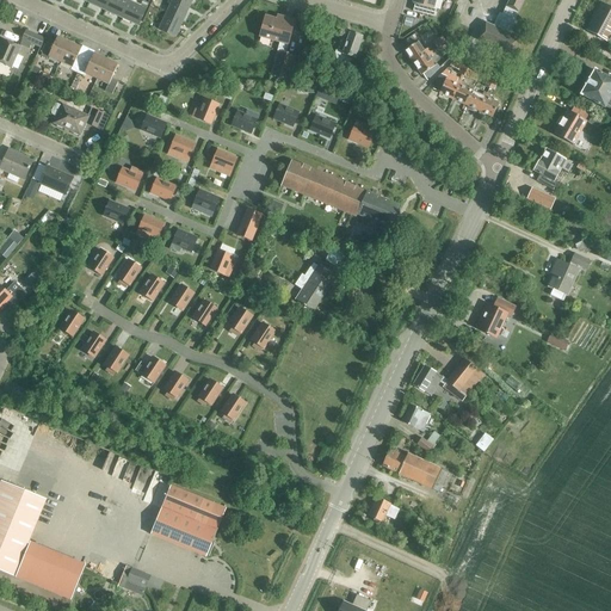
[(104,12),(109,0),(88,0),(87,5),(104,12)]
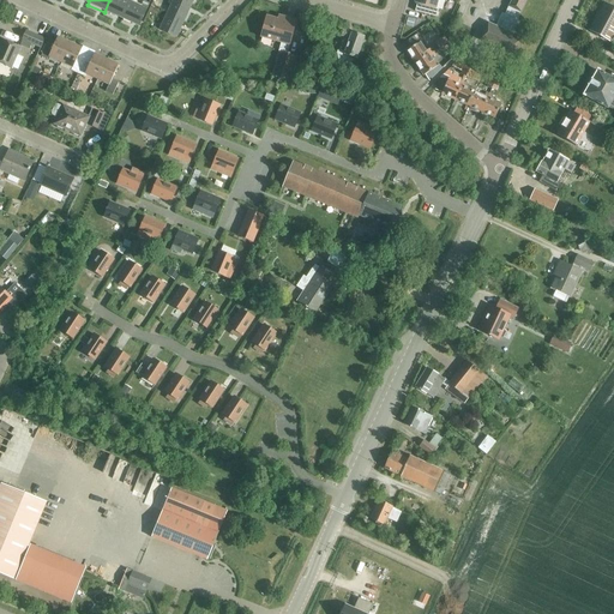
[(121,20),(130,2),(122,0),(109,0),(104,12),(121,20)]
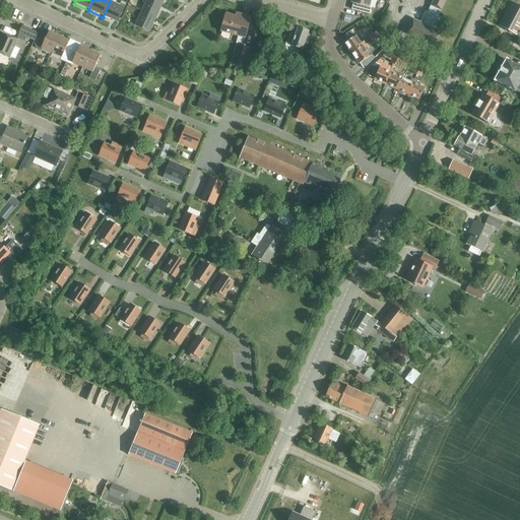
[(163,4),(152,0),(141,0),(145,2),(141,12),(156,19),(163,4)]
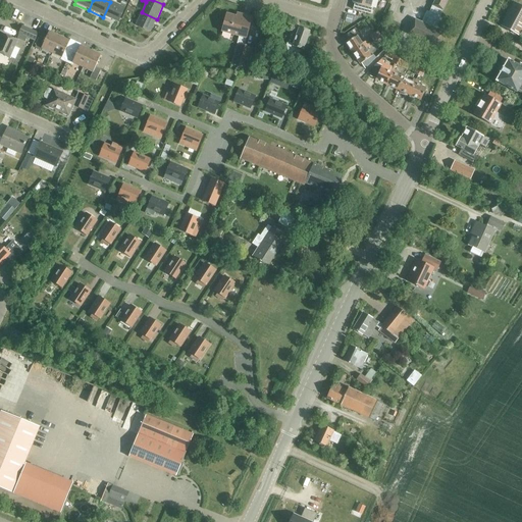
[(352,0),(352,3),(354,4),(353,9),(370,14),(372,8),(369,7),(371,0),(352,0)]
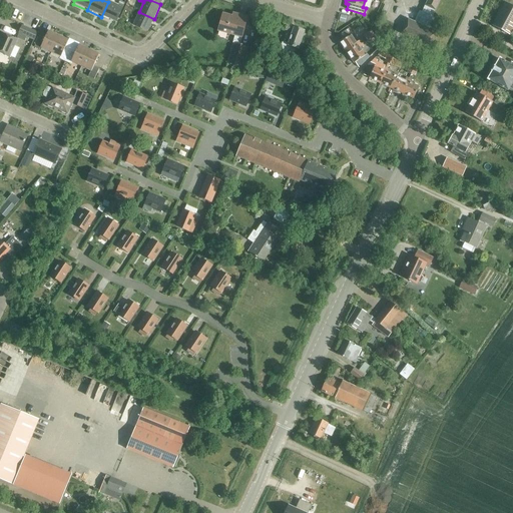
[(427,0),(424,6),(425,6),(422,13),(419,12),(414,22),(408,19),(401,34),(429,47),(436,33),(429,30),(434,19),(432,17),(433,15),(431,14),(433,10),(435,11),(439,0),(444,0),(439,12),(453,18),(461,0),(427,0)]
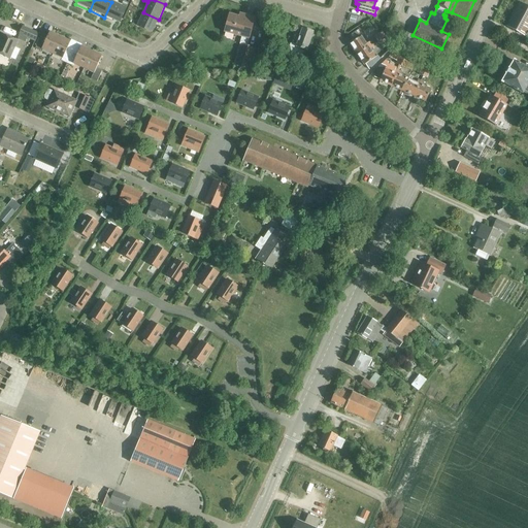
[(111,2),(104,18),(119,24),(126,9),(111,2)]
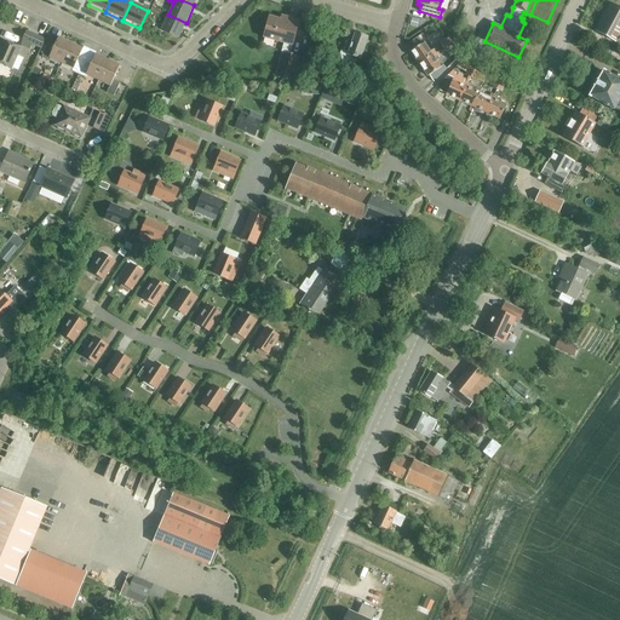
[(595,32),(615,42),(619,33),(619,9),(609,3),(595,32)]
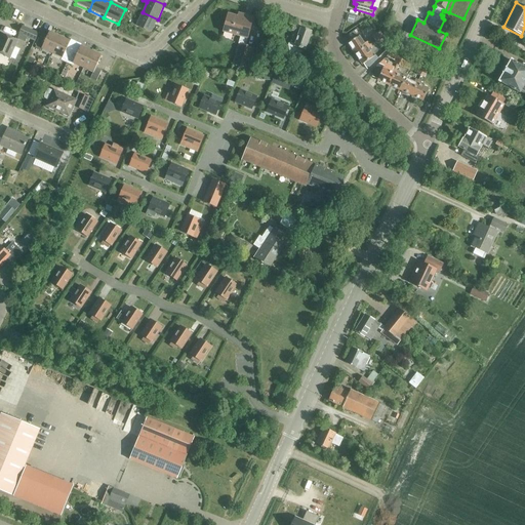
[(151,34),(158,19),(143,12),(135,27),(151,34)]
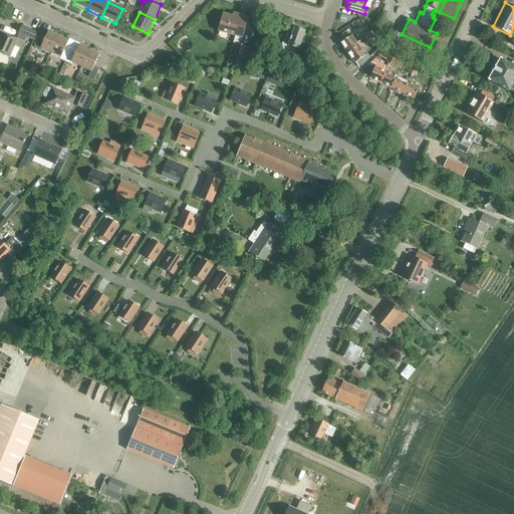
[(223,15),(218,31),(242,38),(247,18),(239,16),(239,19),(223,15)]
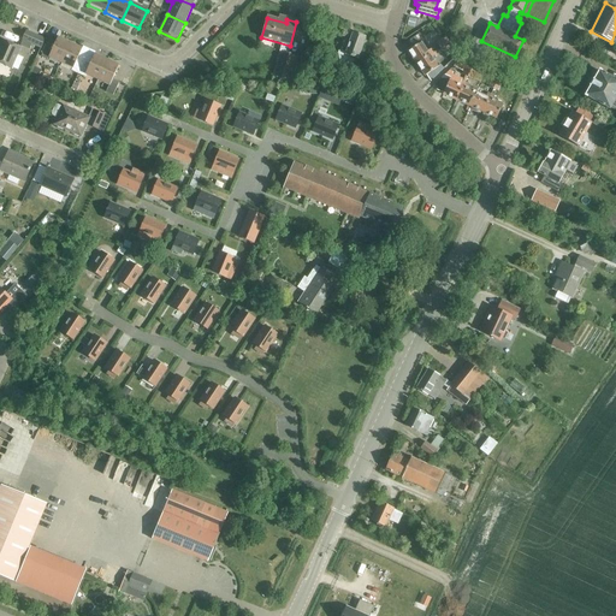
[(315,37),(319,23),(311,22),(307,36),(315,37)]
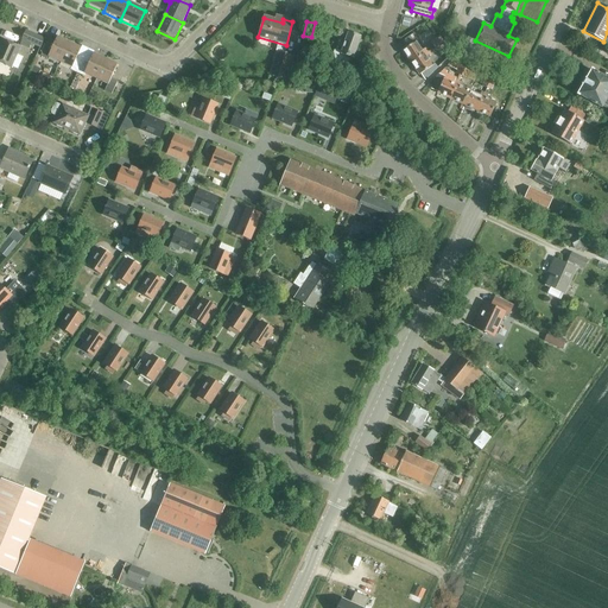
[(360,37),(348,32),(349,30),(344,29),(343,31),(340,30),(337,37),(346,39),(341,52),(334,50),(330,62),(346,68),(349,58),(353,59),(360,37)]
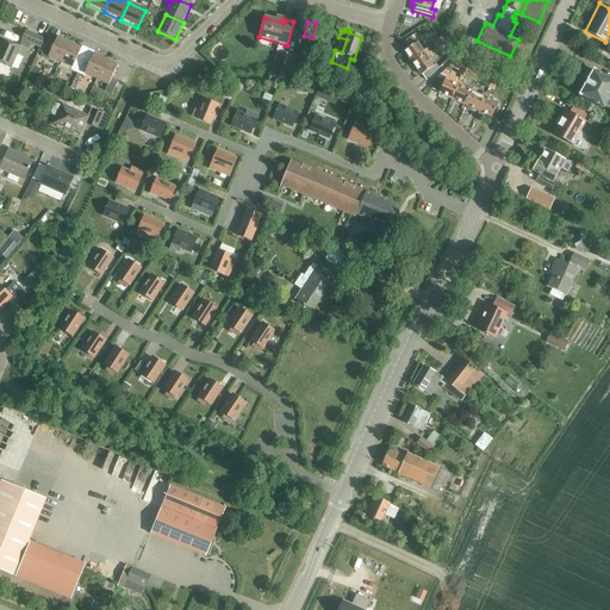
[(22,41),(39,49),(43,39),(25,31),(22,41)]
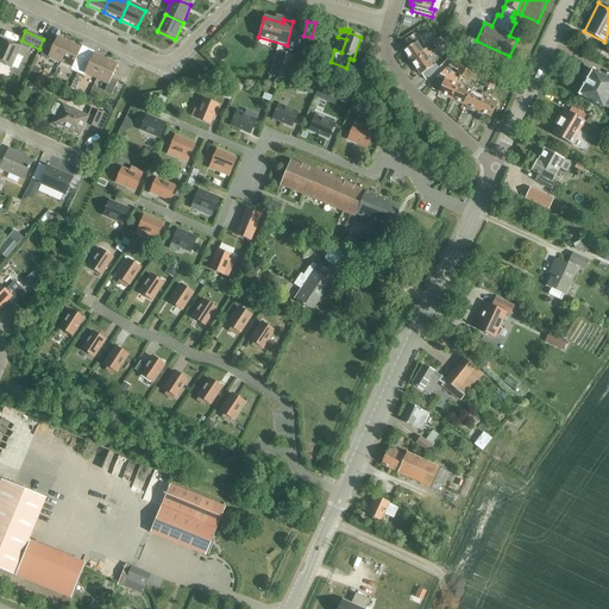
[(410,63),(427,52),(425,49),(421,51),(415,42),(419,41),(414,33),(402,42),(407,48),(402,51),(410,63)]
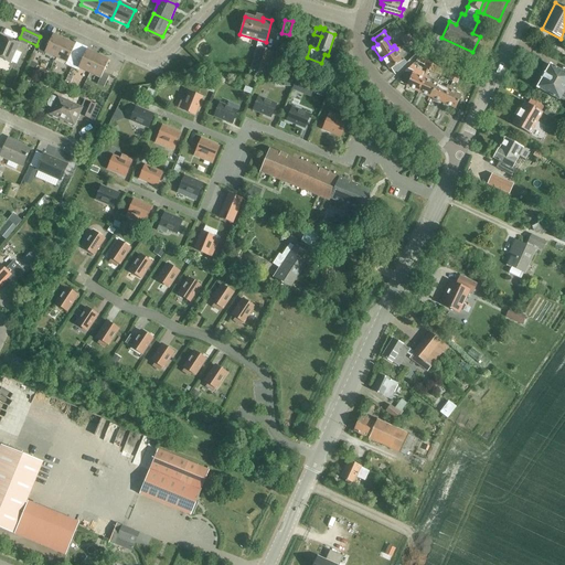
[(403,43),(412,36),(408,33),(400,39),(403,43)]
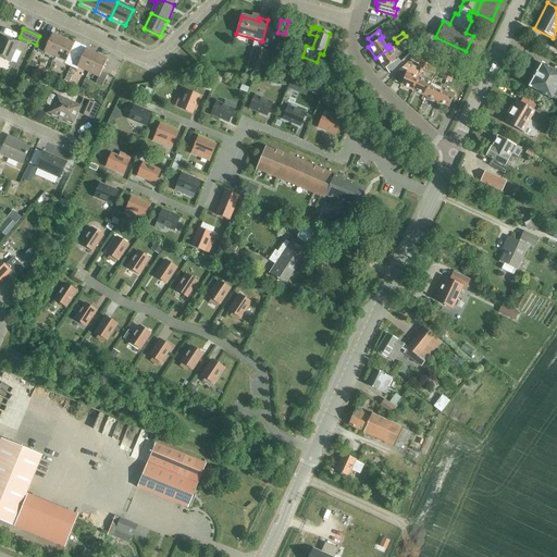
[(45,34),(36,51),(42,54),(44,52),(54,57),(63,39),(52,34),(50,37),(45,34)]
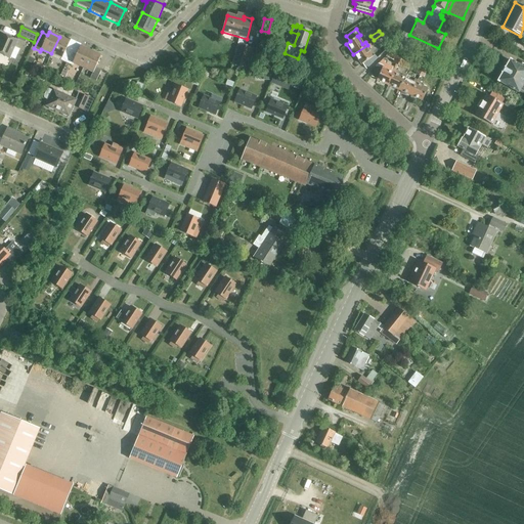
[(382,34),(374,40),(377,45),(383,41),(387,47),(390,44),(382,34)]
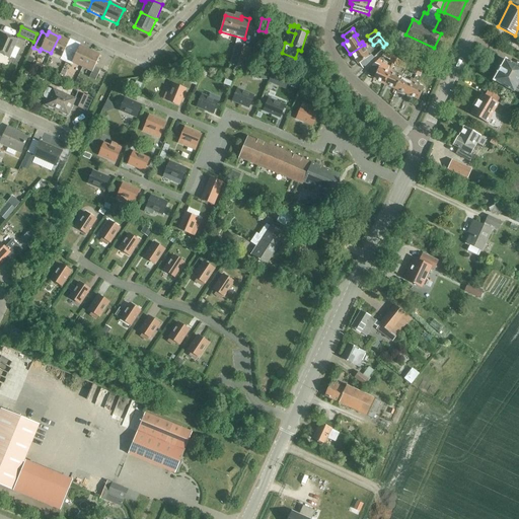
[(1,34),(0,36),(0,55),(7,59),(8,57),(14,59),(19,50),(13,47),(15,41),(1,34)]
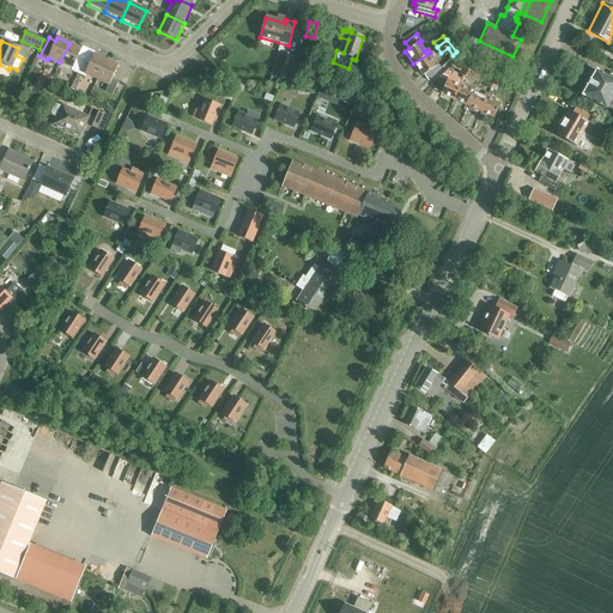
[(84,60),(86,53),(80,50),(82,49),(70,43),(60,62),(72,68),(71,71),(77,73),(84,60)]
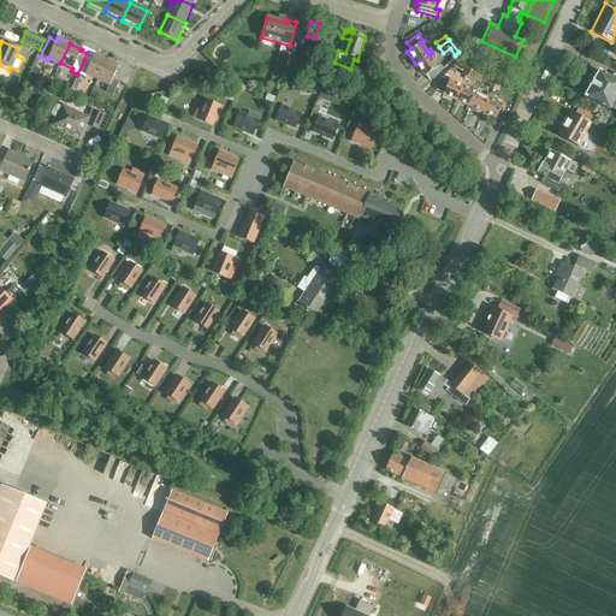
[(460,52),(456,59),(469,66),(473,59),(460,52)]
